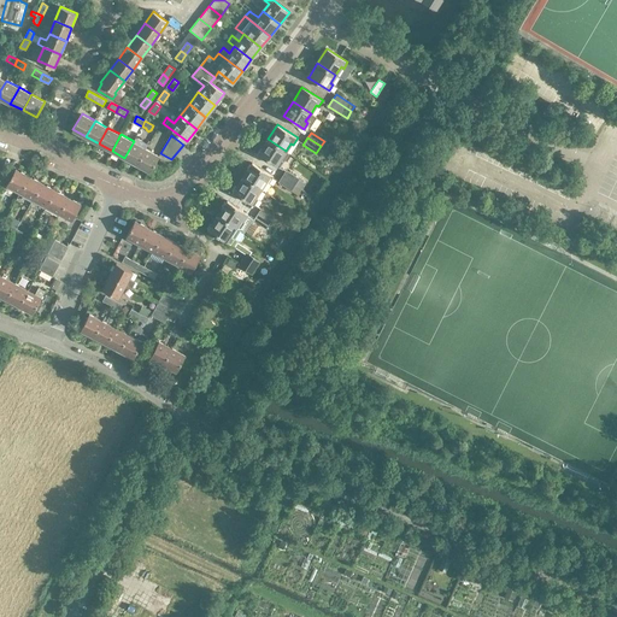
[(286,151),(268,139),(258,153),(278,166),(282,160),(280,159),(286,151)]
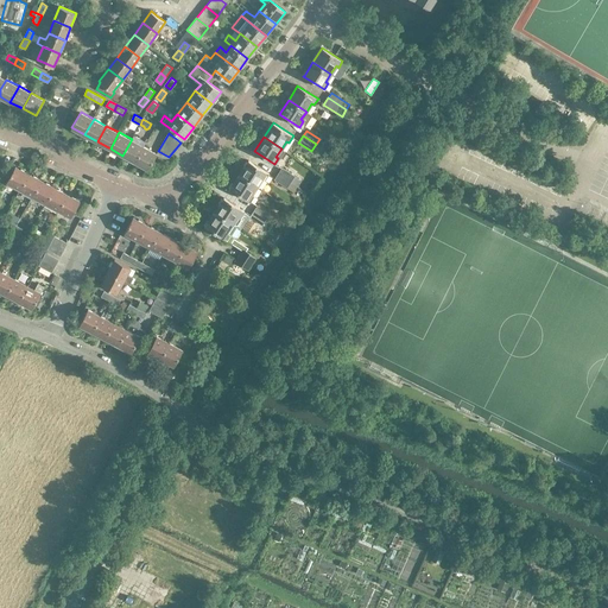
[(122,156),(135,162),(144,146),(132,139),(122,156)]
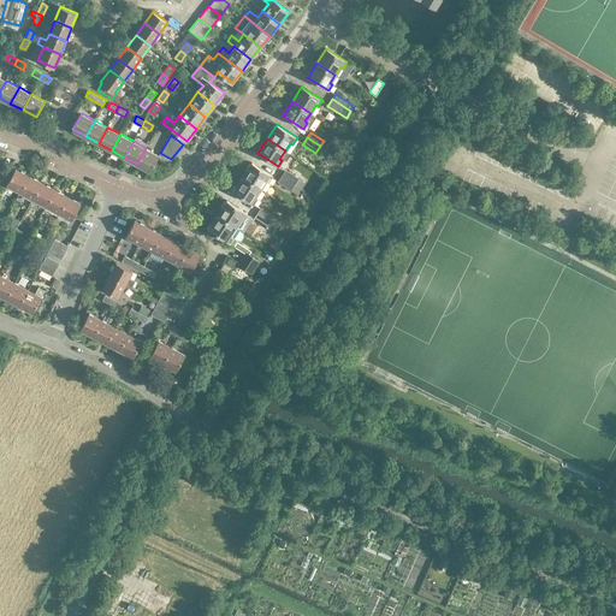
[(146,148),(137,164),(150,171),(159,155),(146,148)]
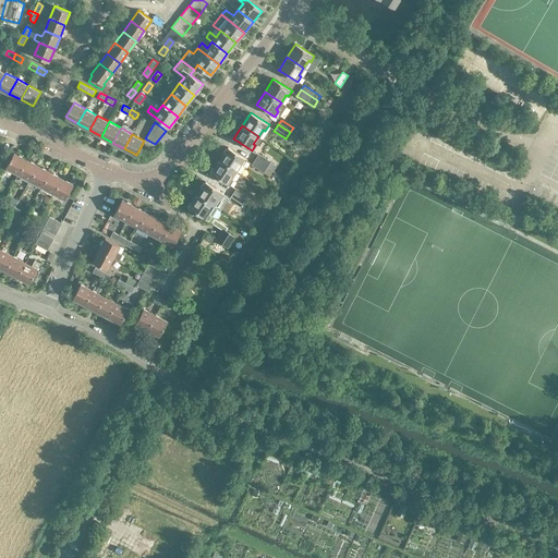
[(228,147),(219,160),(235,171),(240,165),(242,166),(246,159),(228,147)]
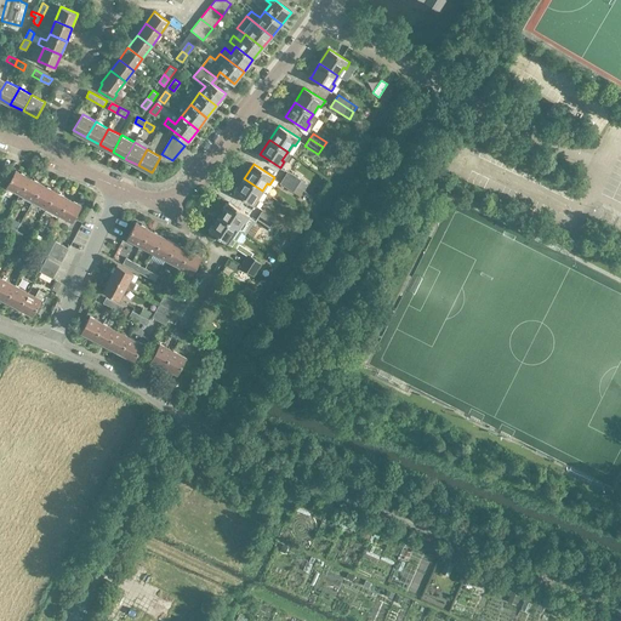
[(7,186),(21,193),(29,177),(16,170),(7,186)]
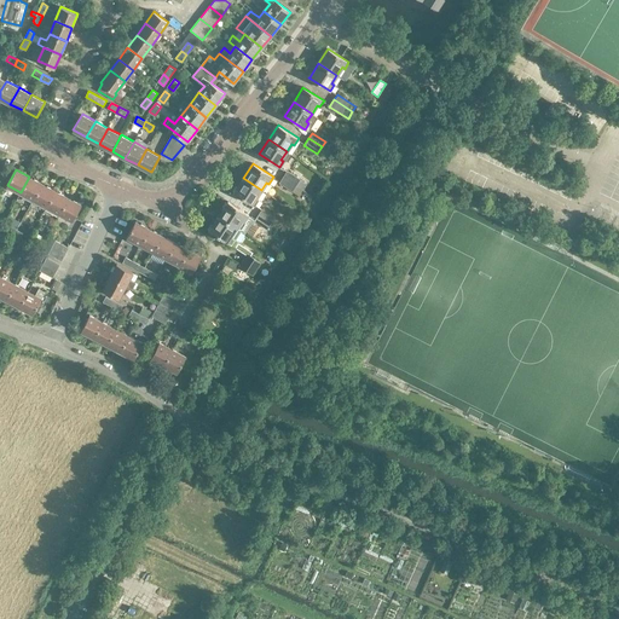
[(287,171),(283,177),(302,189),(306,184),(287,171)]
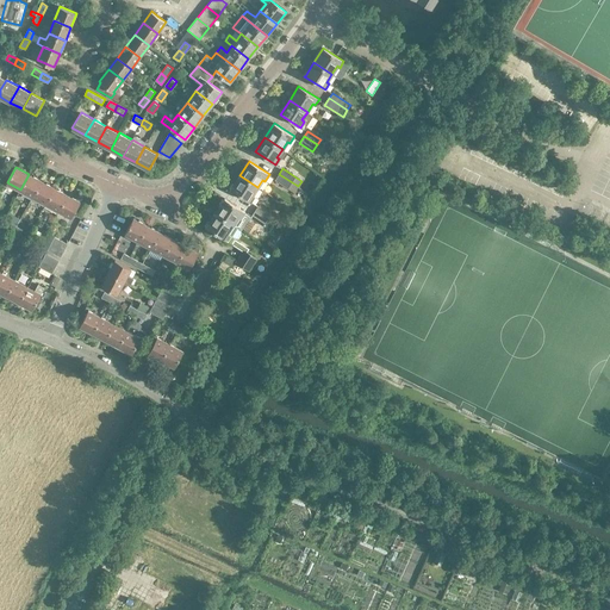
[(20,190),(32,197),(42,180),(29,174),(20,190)]
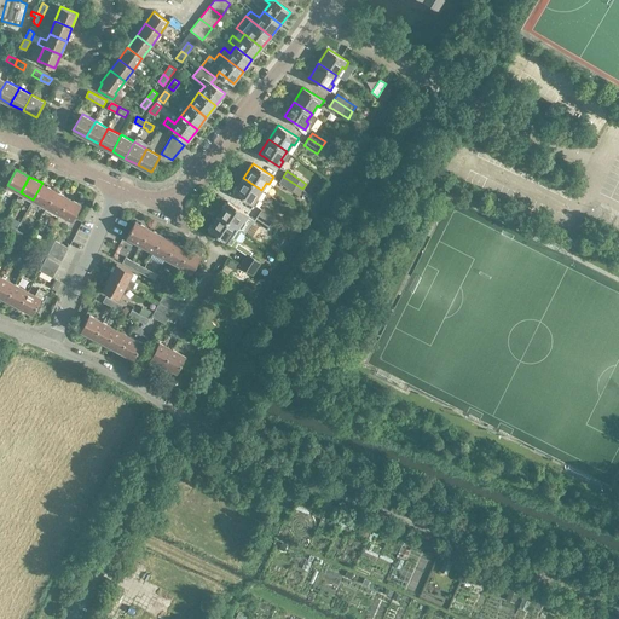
[(278,183),(298,196),(302,189),(283,177),(278,183)]
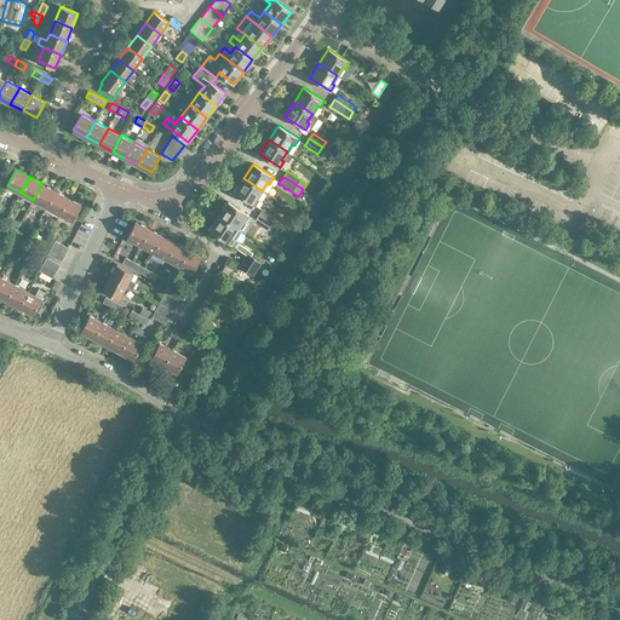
[(262,190),(244,178),(234,193),(254,206),(259,200),(256,199),(262,190)]
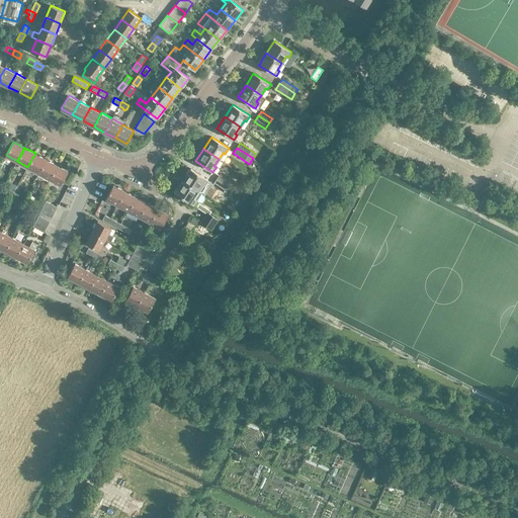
[(27,167),(38,173),(46,159),(35,153),(27,167)]
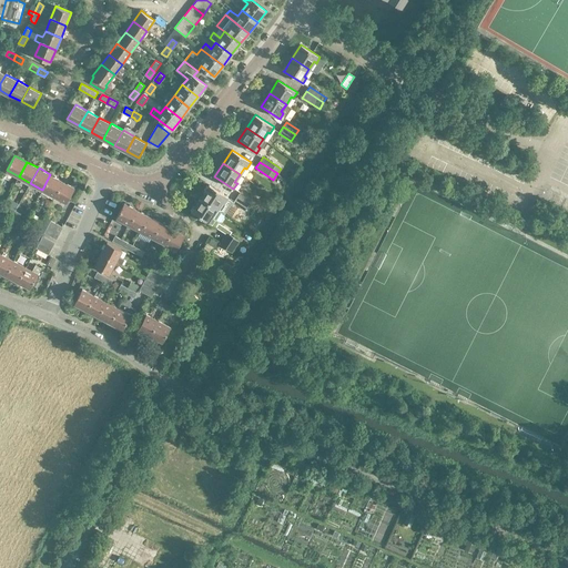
[(42,190),(54,195),(62,181),(50,174),(42,190)]
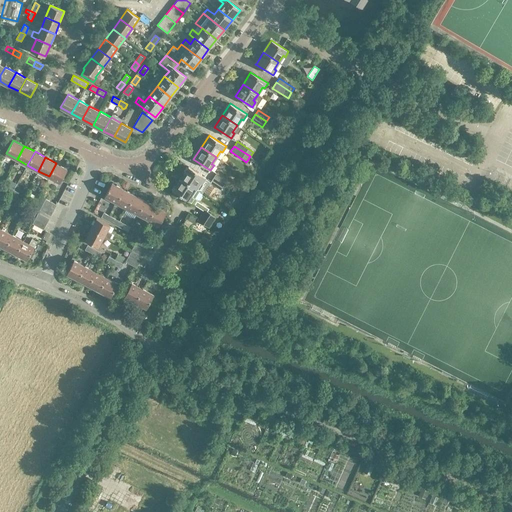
[(56,163),(49,176),(60,182),(67,169),(56,163)]
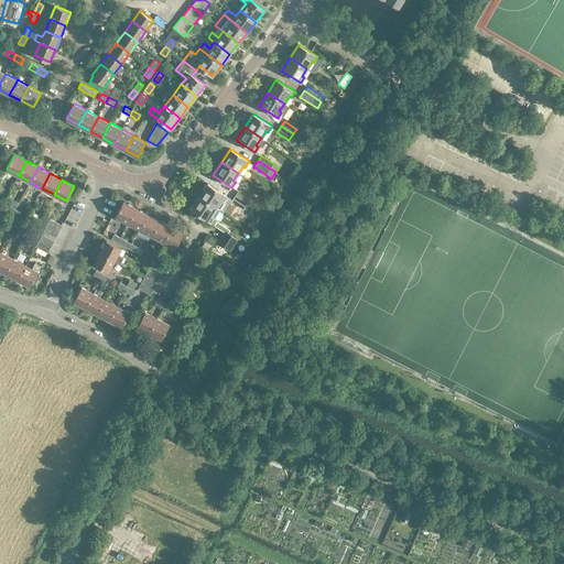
[(207,183),(199,196),(216,207),(220,199),(223,202),(227,195),(207,183)]
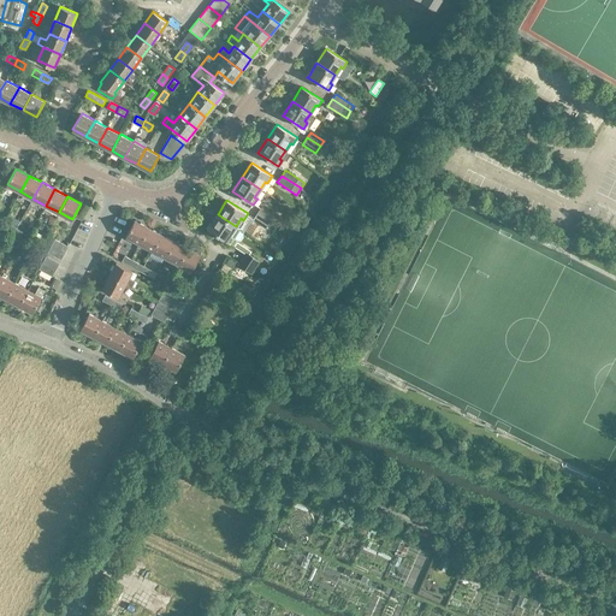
[(261,208),(258,213),(277,225),(279,221),(274,218),(274,217),(261,208)]
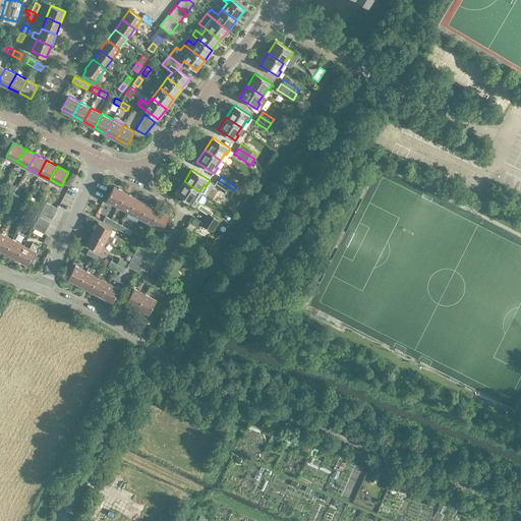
[(214,186),(225,194),(226,193),(230,196),(234,190),(218,180),(214,186)]
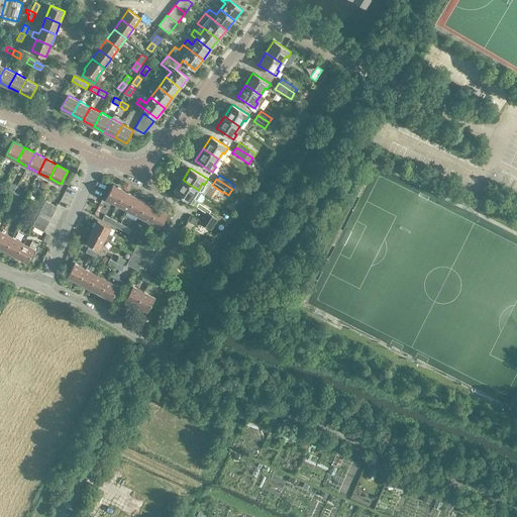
[(200,191),(198,190),(183,180),(175,192),(192,203),(206,213),(206,211),(207,211),(210,214),(212,212),(199,203),(200,201),(198,200),(202,193),(200,191)]
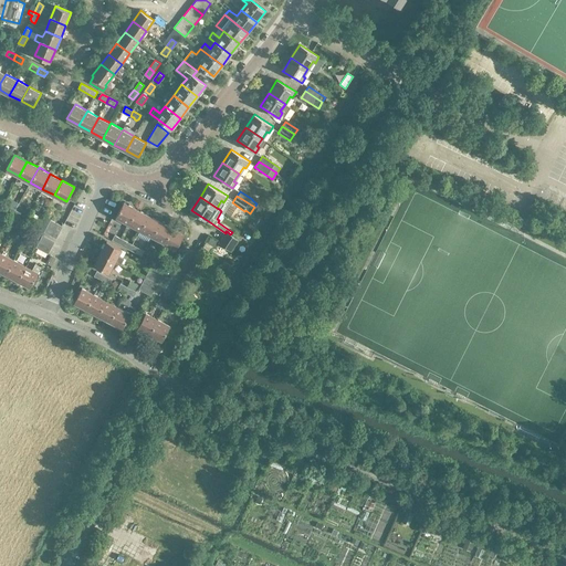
[(128,223),(136,208),(124,202),(116,217),(128,223)]
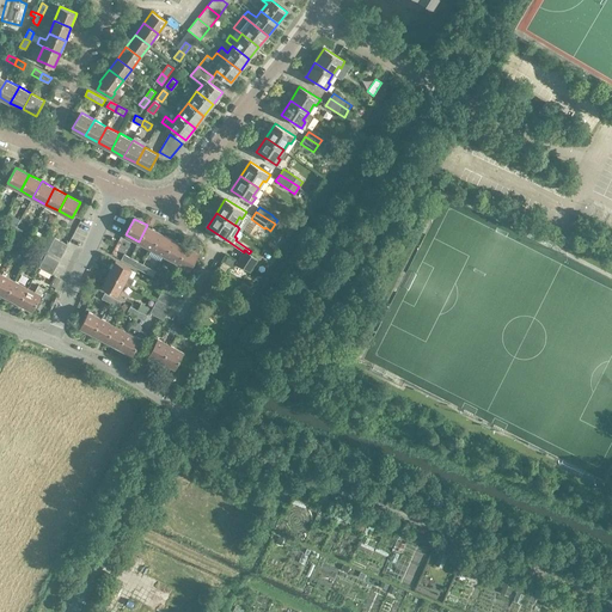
[(1,226),(14,232),(17,227),(5,220),(1,226)]
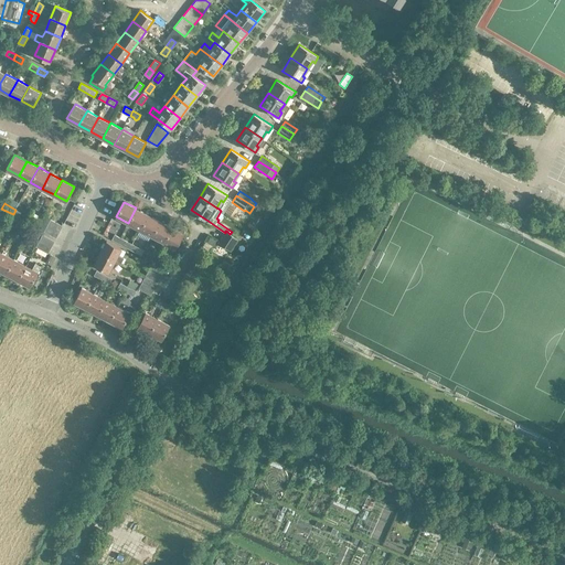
[(128,223),(140,230),(148,214),(136,208),(128,223)]
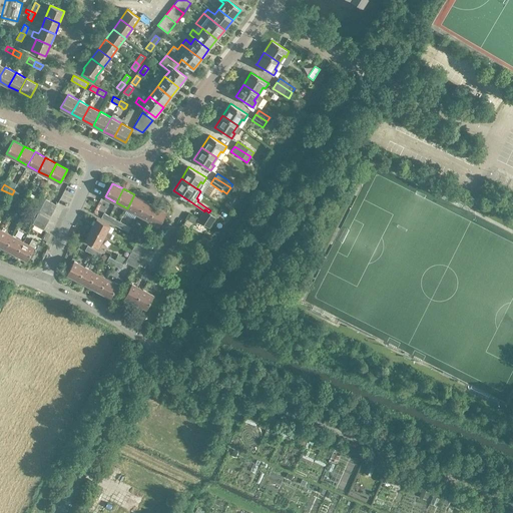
[(127,208),(138,214),(145,200),(134,194),(127,208)]
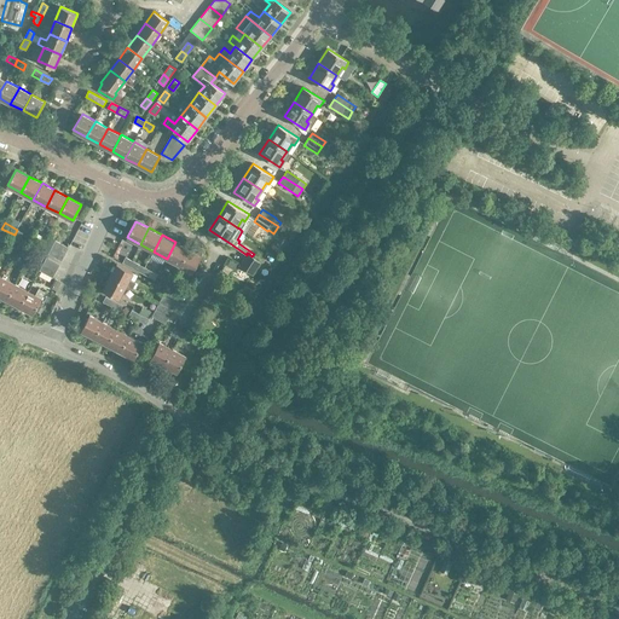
[(18,248),(21,243),(12,238),(10,243),(18,248)]
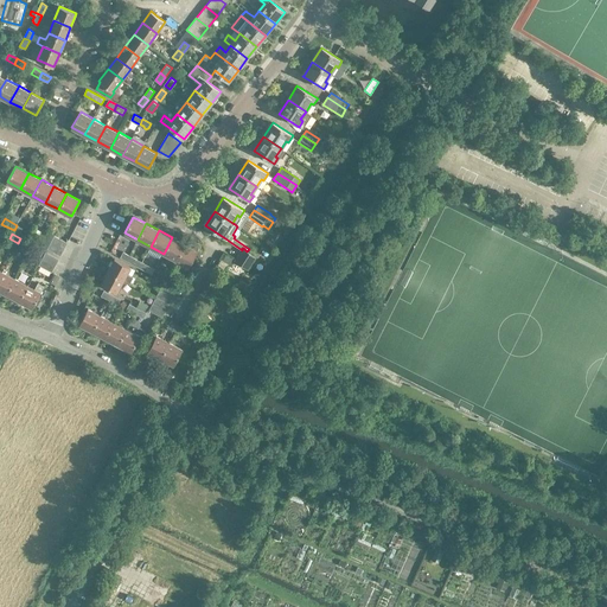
[(51,242),(64,249),(68,242),(55,236),(51,242)]
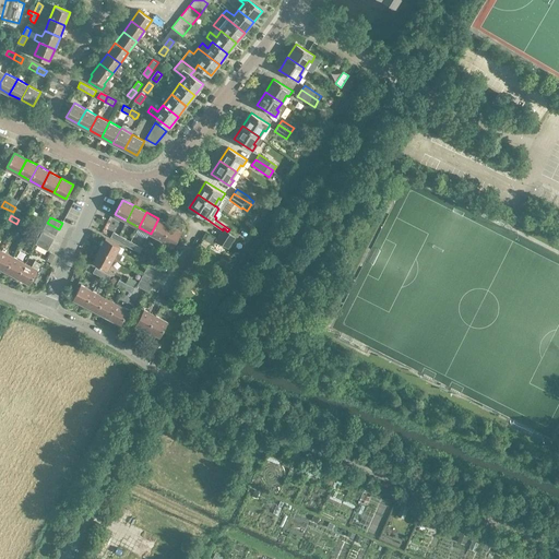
[(151,234),(162,239),(170,225),(158,218),(151,234)]
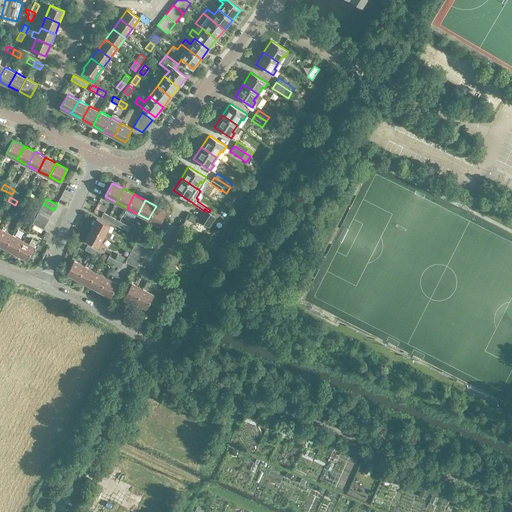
[(17,201),(15,205),(22,209),(24,205),(17,201)]
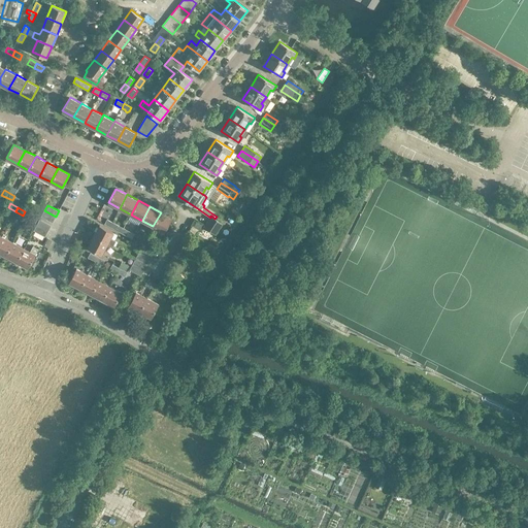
[(56,217),(44,210),(41,216),(53,222),(56,217)]
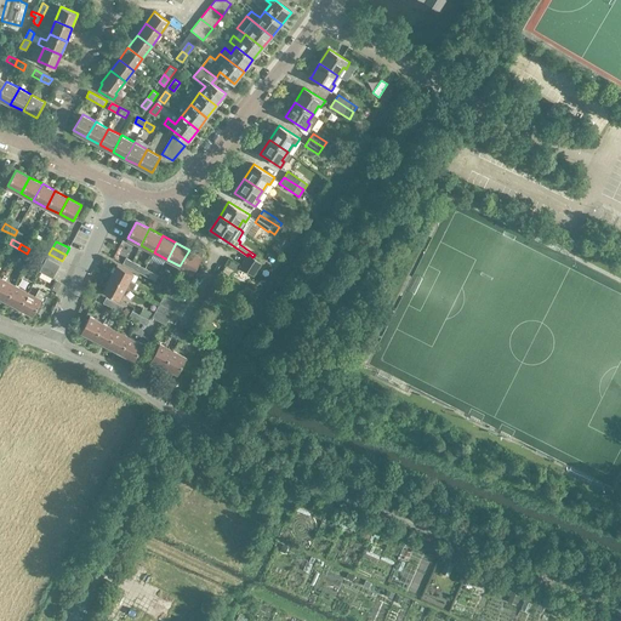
[(189,250),(180,266),(193,273),(203,257),(189,250)]
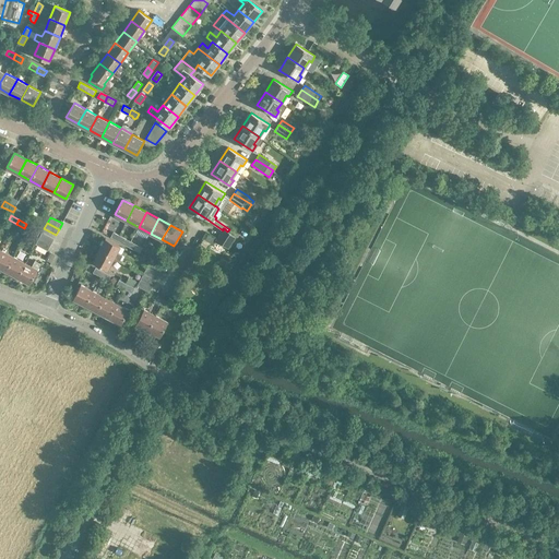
[(227,232),(224,228),(216,240),(228,248),(235,236),(227,232)]
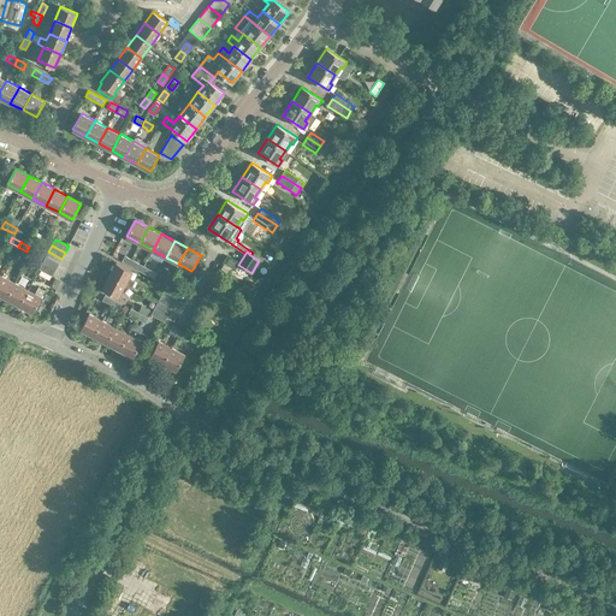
[(43,262),(55,270),(59,262),(47,255),(43,262)]
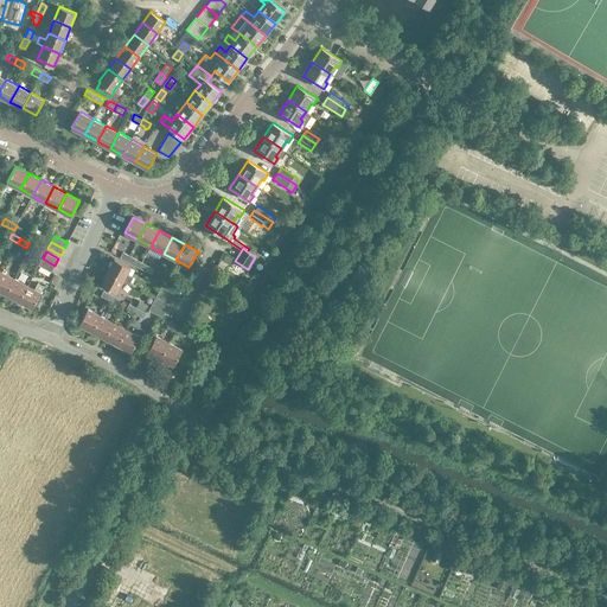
[(229,264),(234,260),(227,253),(222,257),(229,264)]
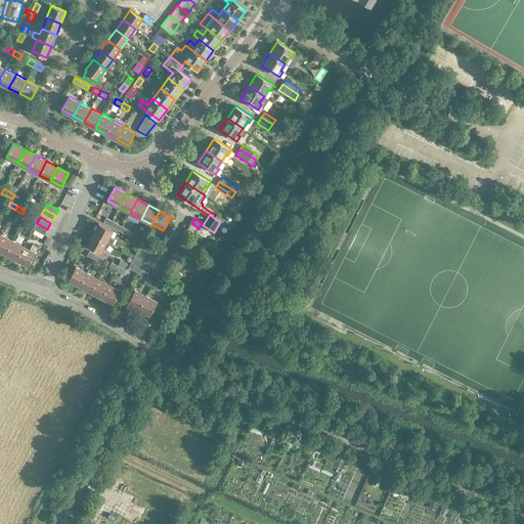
[(115,227),(120,230),(123,226),(112,220),(110,225),(115,227)]
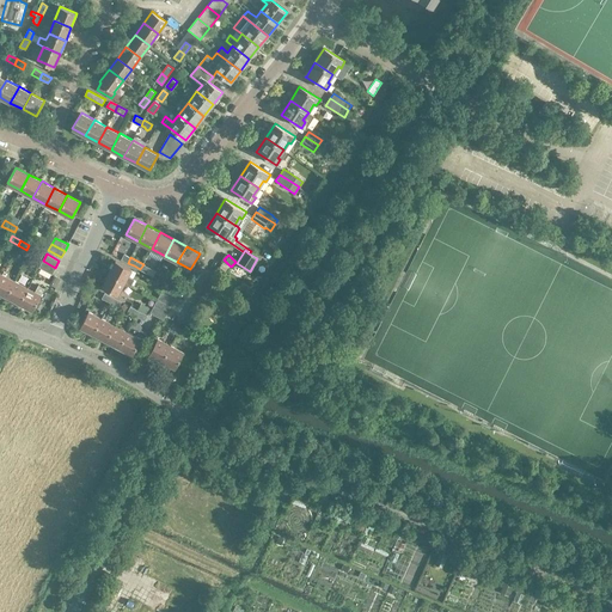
[(55,268),(43,261),(40,267),(51,274),(55,268)]
